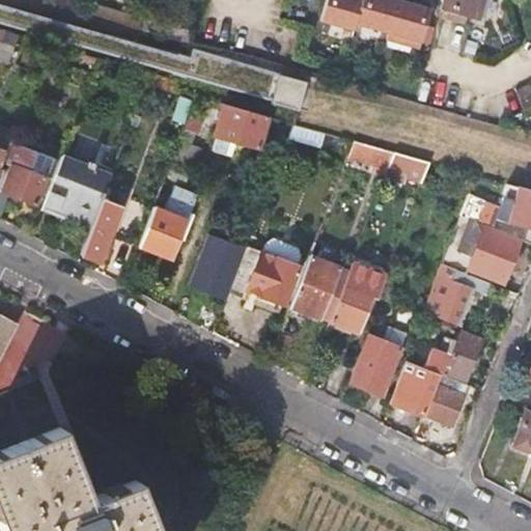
[(422,42),(426,43),(429,44),(434,27),(430,26),(427,25),(431,8),(424,6),(423,3),(416,1),(413,3),(411,3),(401,0),(326,0),(320,21),(355,30),(356,24),(380,30),(388,32),(386,38),(420,49),(422,42)]
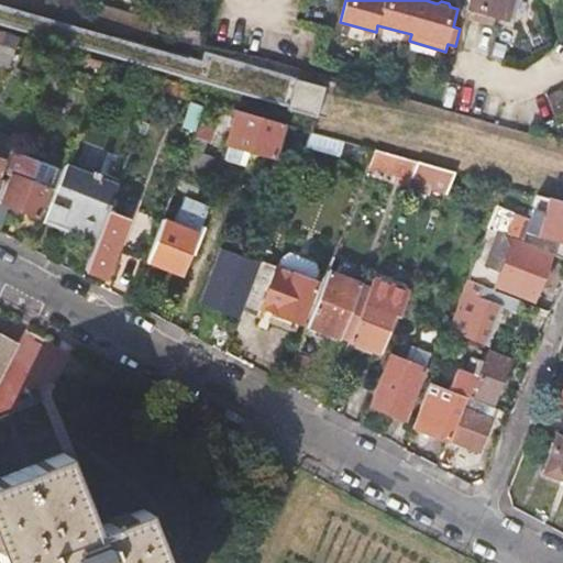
[(466,0),(468,2),(466,9),(474,11),(472,19),(489,24),(492,17),(509,22),(515,0),(466,0)]
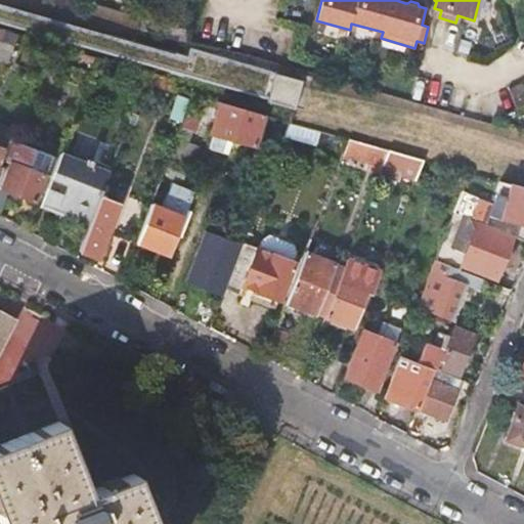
[(1,29),(0,31),(0,60),(7,63),(18,34),(1,29)]
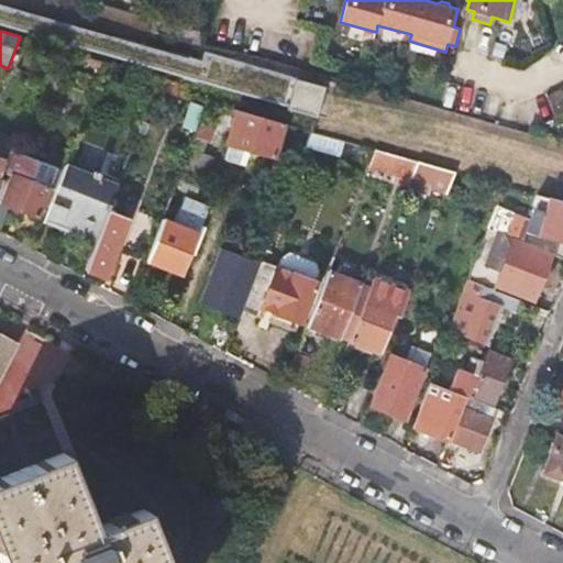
[(156,89),(156,88),(161,77),(141,72),(138,83),(156,89)]
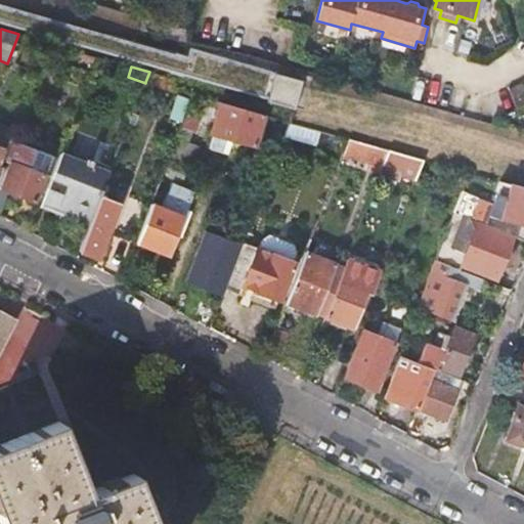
[(276,70),(269,97),(302,106),(310,78),(276,70)]
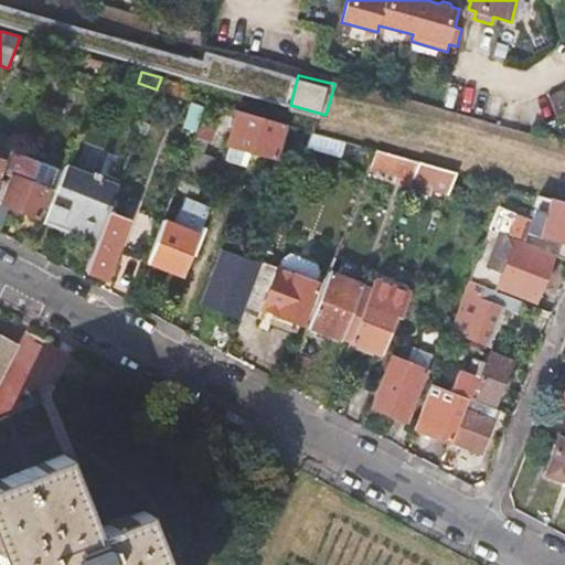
[(173,93),(177,81),(161,77),(157,88),(173,93)]
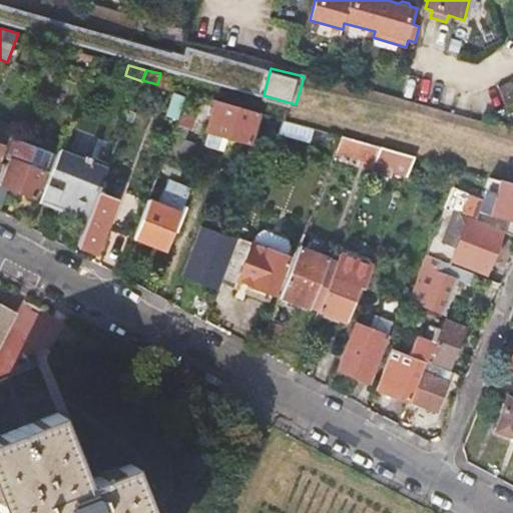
[(249,143),(259,112),(217,100),(209,131),(249,143)]
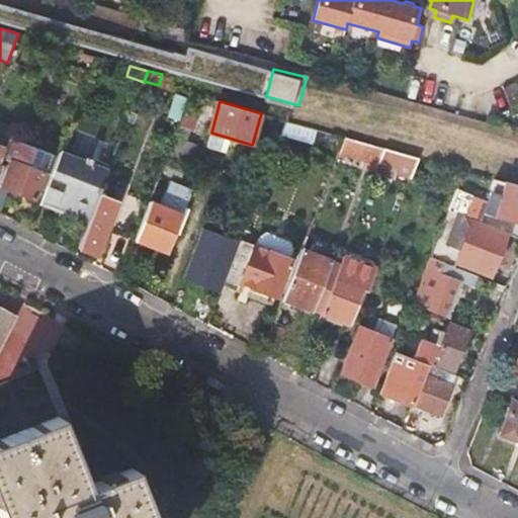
[(315,144),(319,130),(288,120),(282,135),(315,144)]
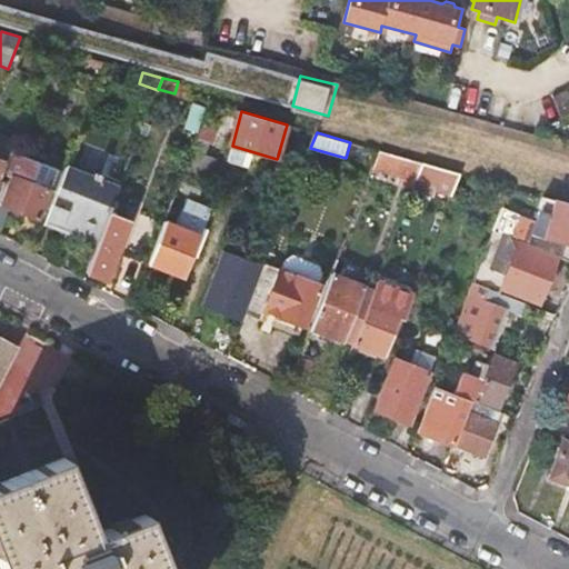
[(211,141),(199,137),(186,171),(208,179),(217,158),(206,153),(211,141)]
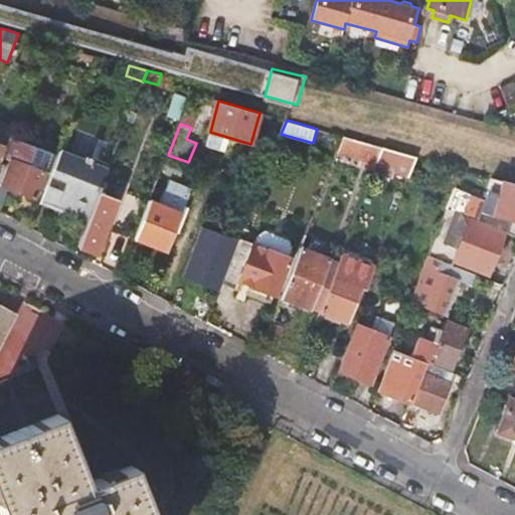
[(339,150),(343,136),(317,129),(313,143),(339,150)]
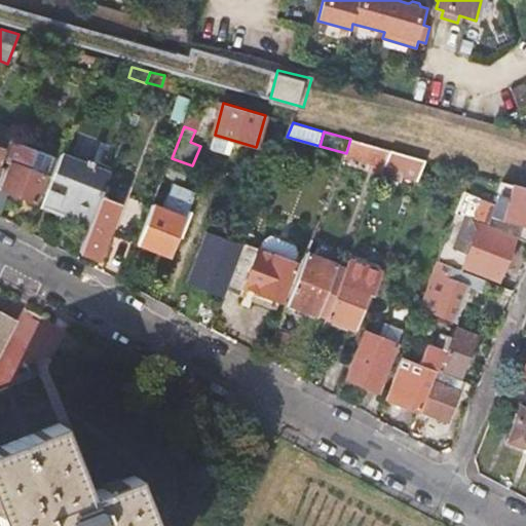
[(385,163),(389,150),(350,139),(346,153),(345,154),(385,165),(385,163)]
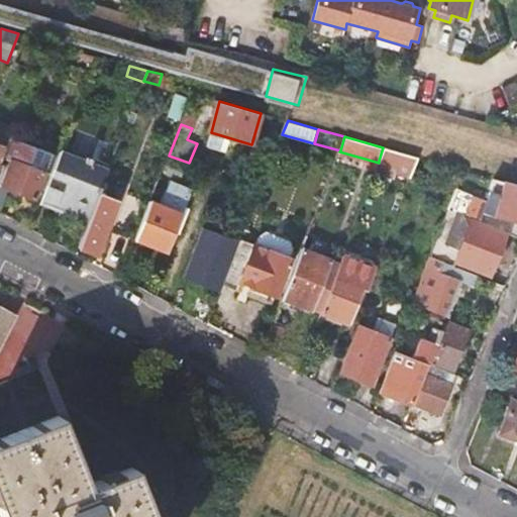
[(1,166),(0,169),(0,212),(8,189),(34,199),(44,173),(45,173),(53,153),(18,140),(11,160),(12,161),(8,169),(1,166)]
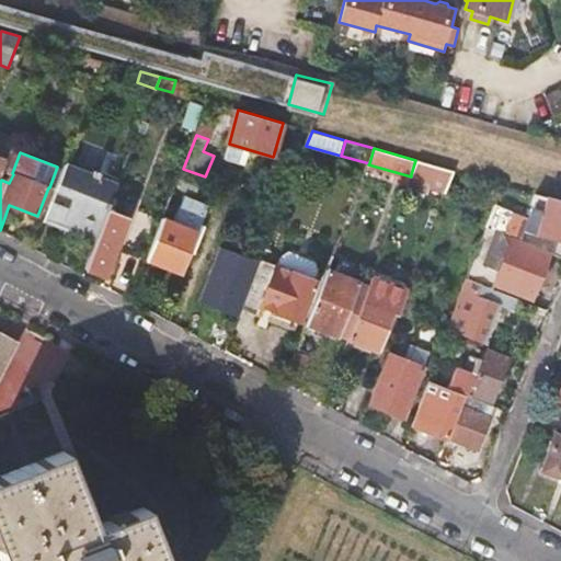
[(454,171),(415,160),(411,174),(431,180),(430,184),(446,191),(454,171)]
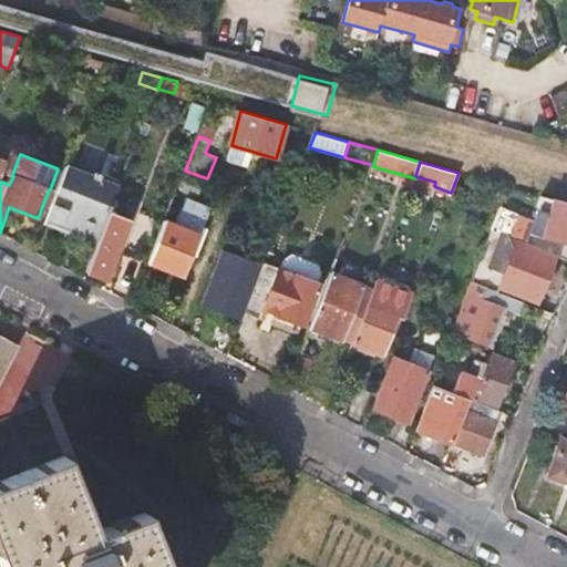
[(68,166),(48,217),(61,223),(60,226),(68,229),(69,227),(99,238),(110,212),(120,186),(101,179),(102,175),(94,172),(93,176),(68,166)]
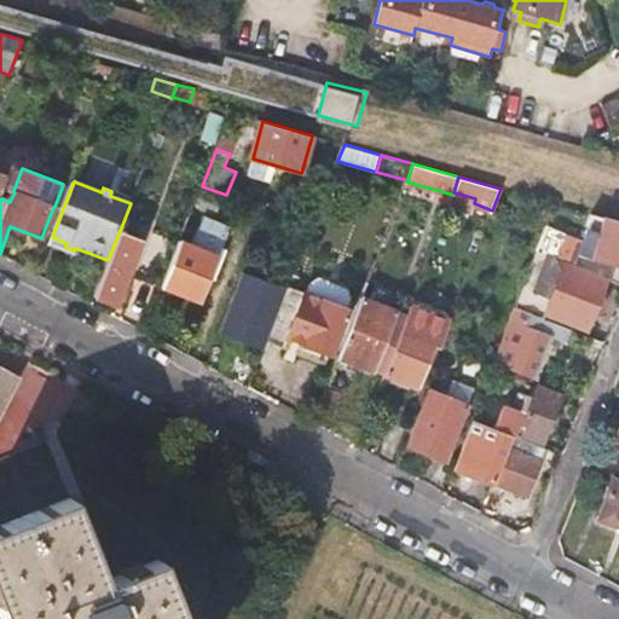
[(618,221),(593,214),(580,254),(618,264),(618,221)]
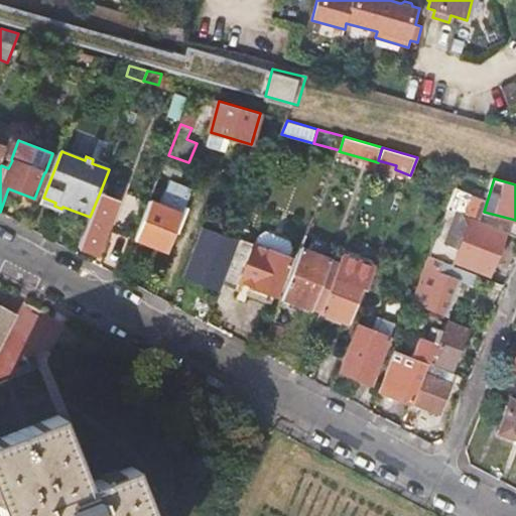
[(482,201),(456,190),(447,210),(475,220),(482,201)]
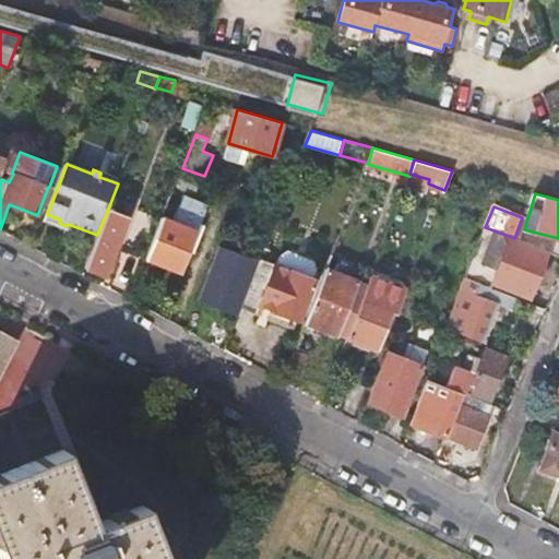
[(97,235),(85,268),(105,275),(127,217),(108,209),(97,235)]
